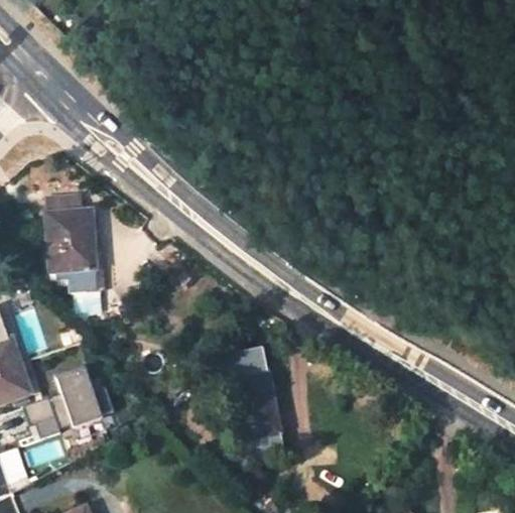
[(46,214),(51,271),(56,271),(57,279),(70,278),(70,293),(106,290),(105,267),(96,268),(91,211),(82,212),(81,196),(48,199),(49,214),(46,214)]
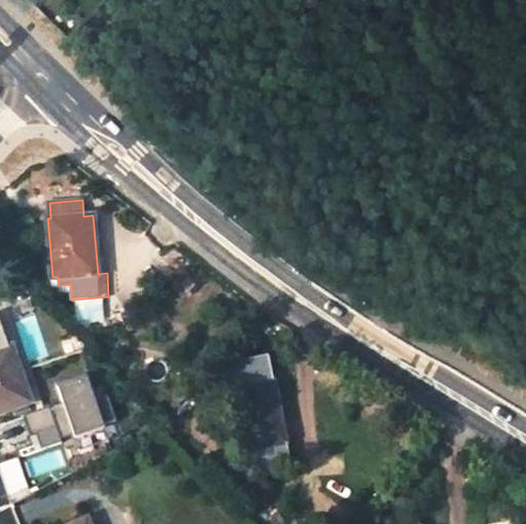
[(0,412),(31,402),(19,365),(15,365),(9,347),(0,322),(0,412)]
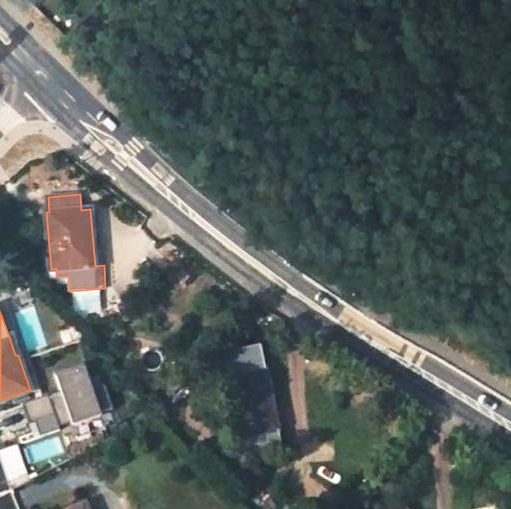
[(15,355),(18,355),(19,354),(12,336),(9,337),(15,355)]
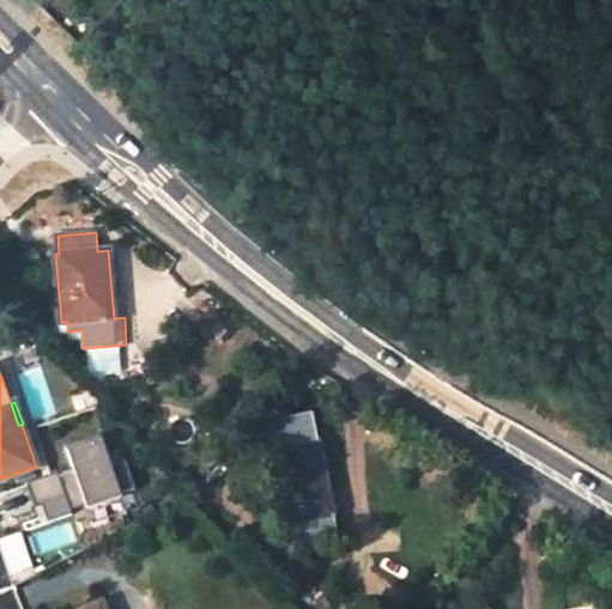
[(332,513),(311,415),(260,426),(279,522),(332,513)]
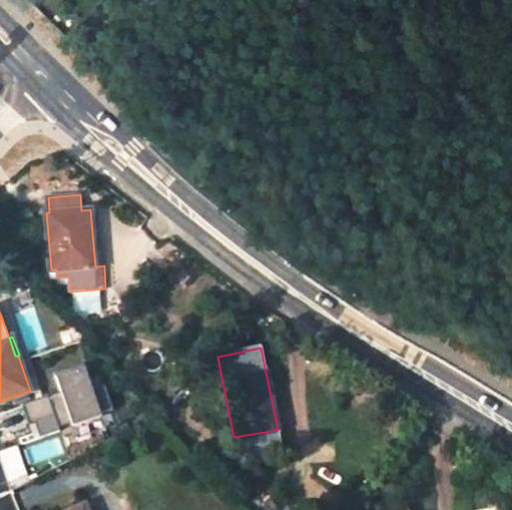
[(113,407),(105,385),(93,389),(84,362),(54,373),(61,391),(22,404),(29,424),(36,422),(40,436),(60,429),(59,426),(113,407)]
